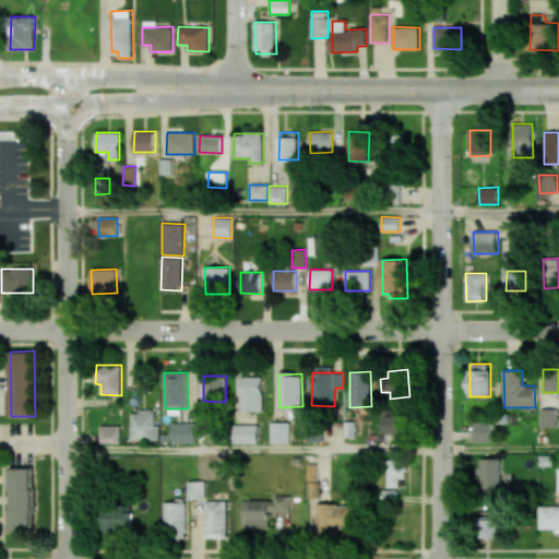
[(263,377),(240,377),(240,411),(263,411),(263,377)]
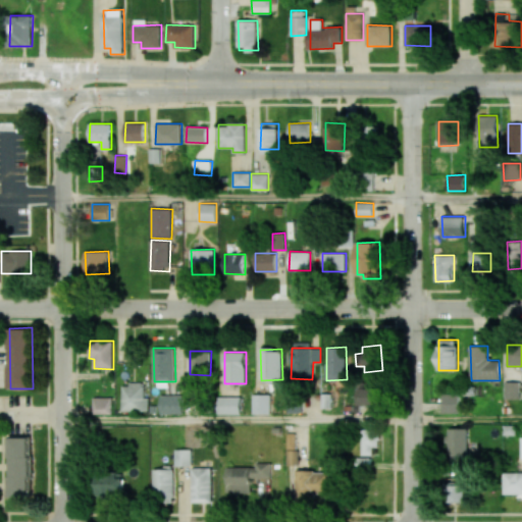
[(520,381),(505,381),(504,399),(520,399),(520,381)]
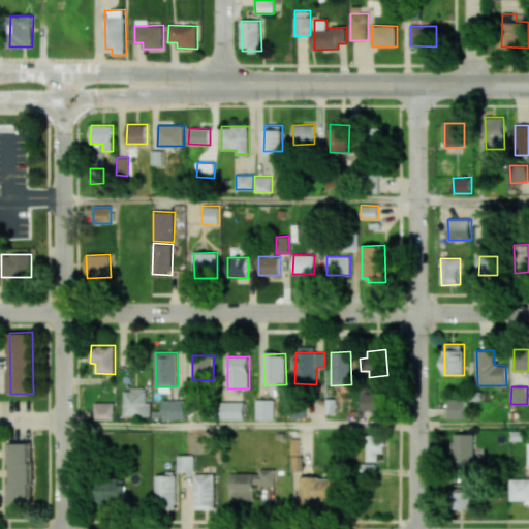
[(150,416),(151,402),(146,402),(146,389),(124,389),(123,416),(150,416)]
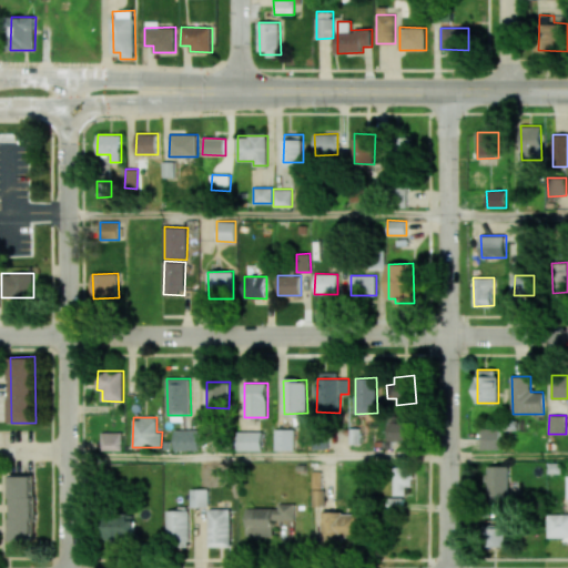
[(386,448),(409,449),(409,423),(386,423),(386,448)]
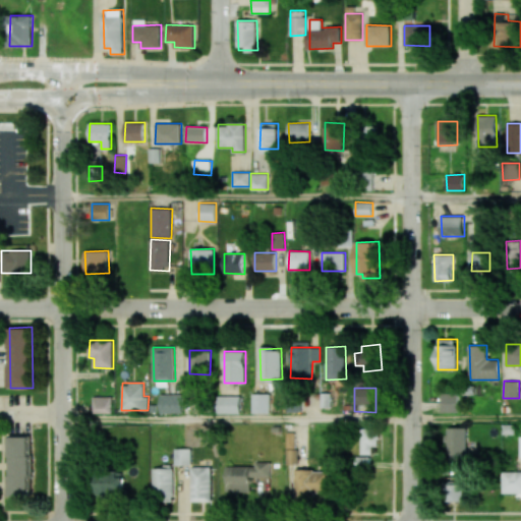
[(441,393),(442,412),(460,412),(459,393),(441,393)]
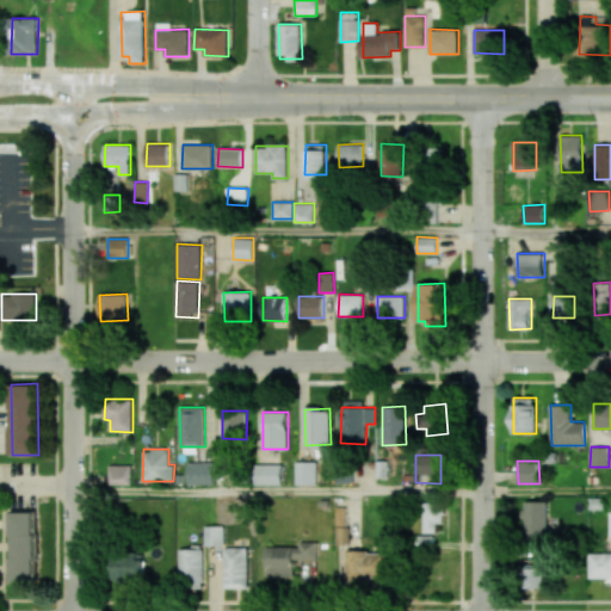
[(214,462),(187,462),(187,485),(214,485),(214,462)]
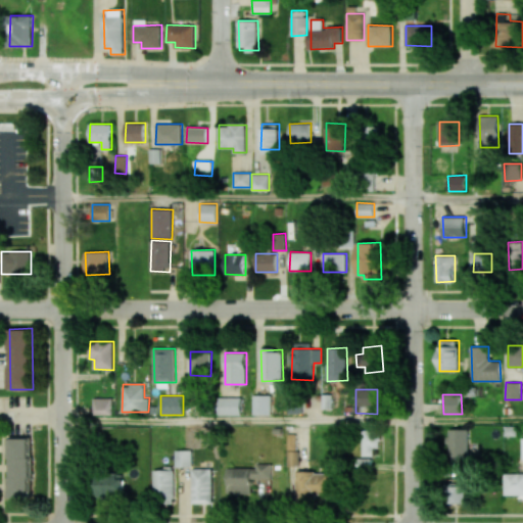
[(252,415),(271,415),(271,395),(252,395),(252,415)]
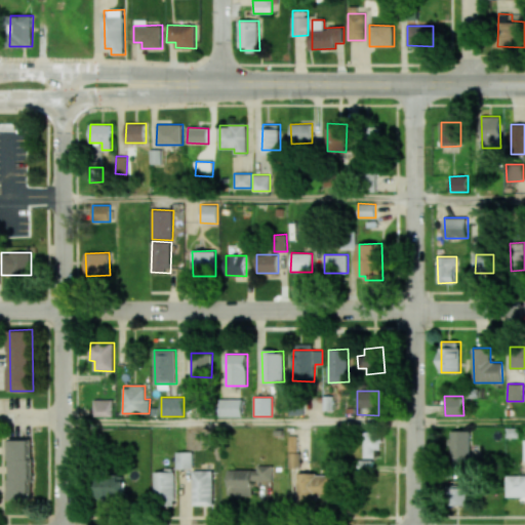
[(113,399),(93,400),(93,416),(113,416),(113,399)]
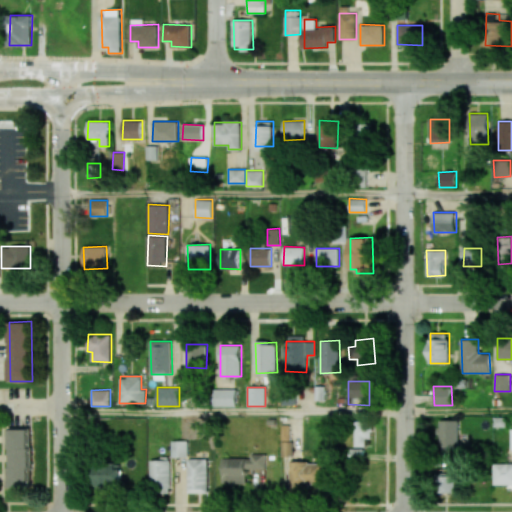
[(236,406),(236,389),(213,389),(214,406),(236,406)]
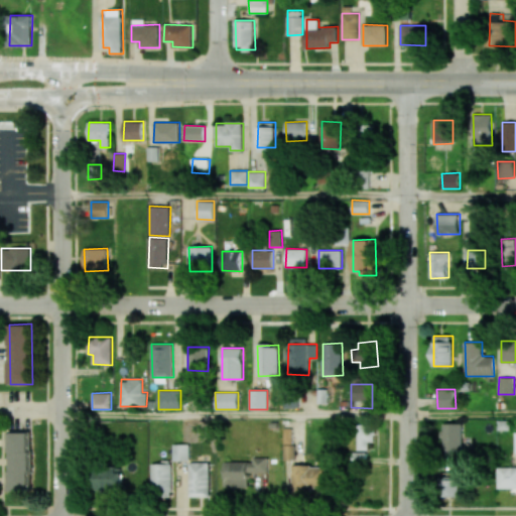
[(442,456),(463,457),(463,423),(443,423),(442,456)]
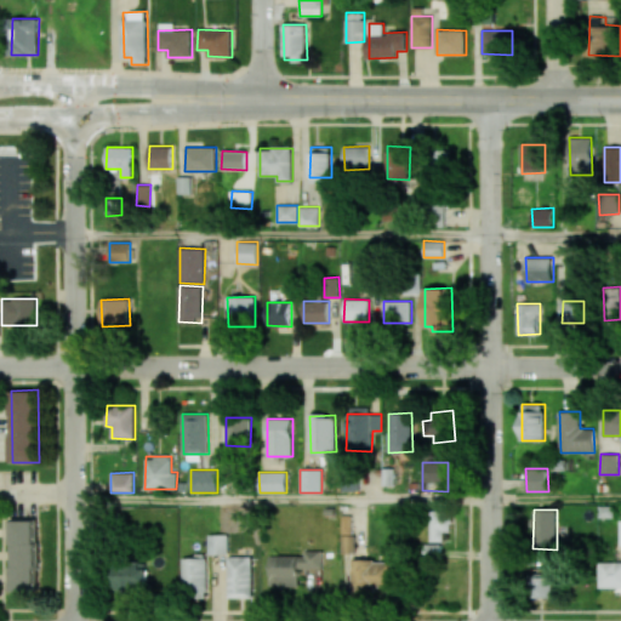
[(429,541),(446,541),(448,511),(429,511),(429,541)]
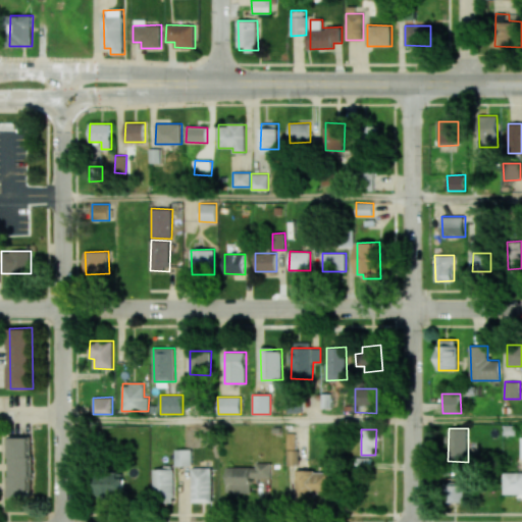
[(32,497),(31,436),(9,436),(10,497),(32,497)]
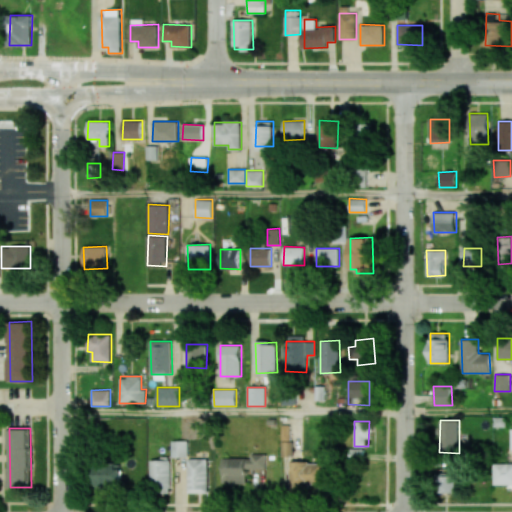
[(293,442),(288,441),(289,428),(282,428),(281,456),(293,456),(293,442)]
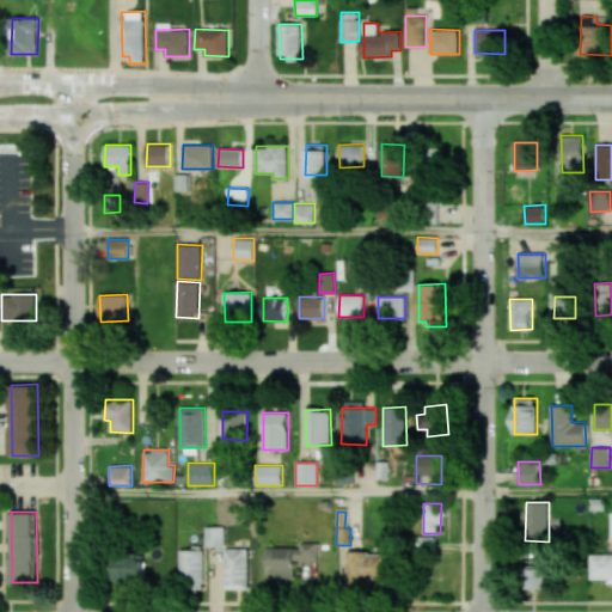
[(206,546),(224,546),(224,527),(206,526),(206,546)]
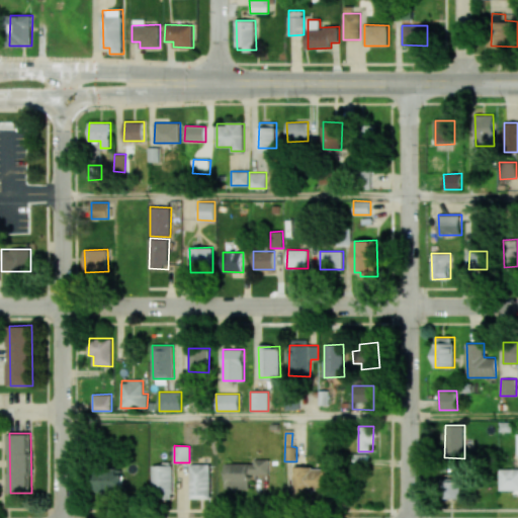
[(226,463),(226,489),(250,489),(250,475),(269,473),(269,459),(254,459),(254,463),(226,463)]
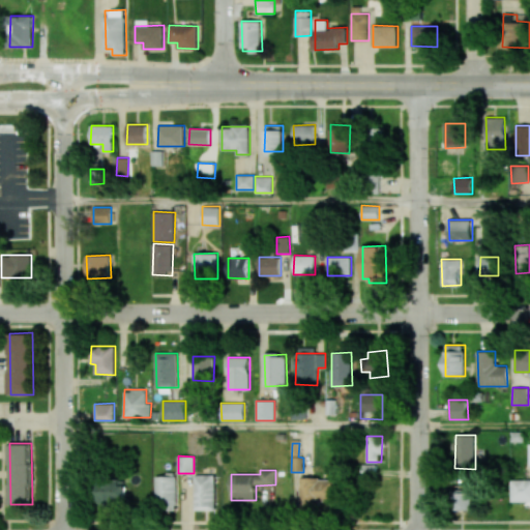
[(195,510),(215,510),(215,475),(196,475),(195,510)]
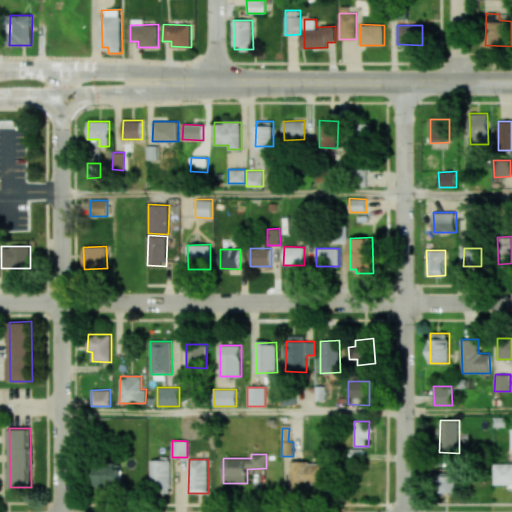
[(170,460),(151,460),(151,491),(171,491),(170,460)]
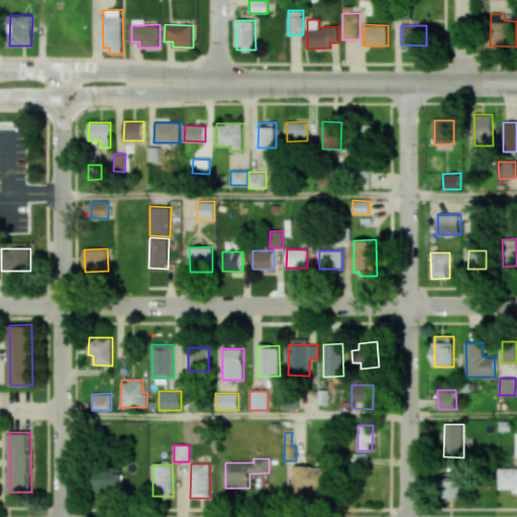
[(311,489),(327,489),(328,467),(294,466),(293,494),(311,495),(311,489)]
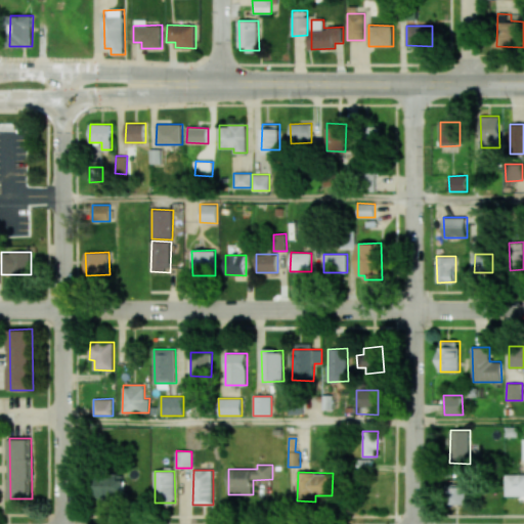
[(506,495),(523,495),(523,474),(506,474),(506,495)]
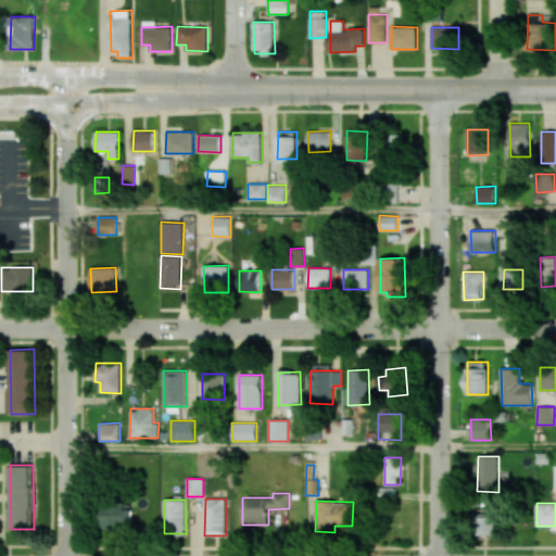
[(103,506),(103,526),(131,526),(131,505),(103,506)]
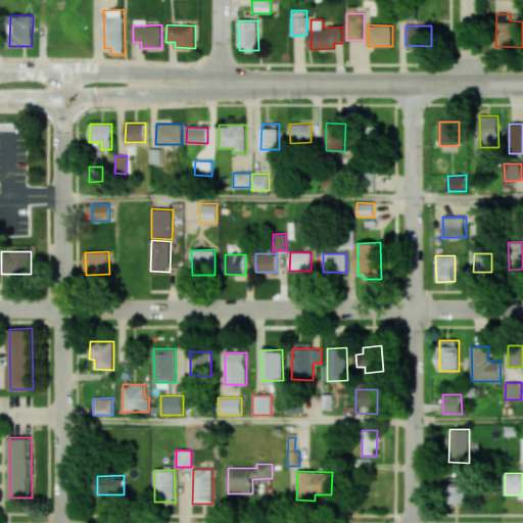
[(465,484),(444,485),(444,504),(466,503),(465,484)]
